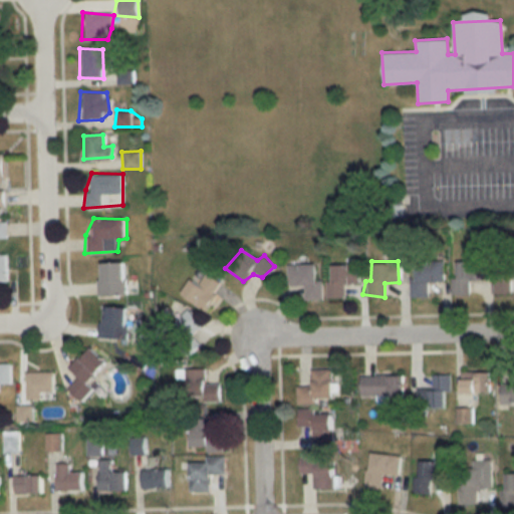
[(491,261),(513,261),(513,277),(512,278),(508,293),(495,293),(491,261)]
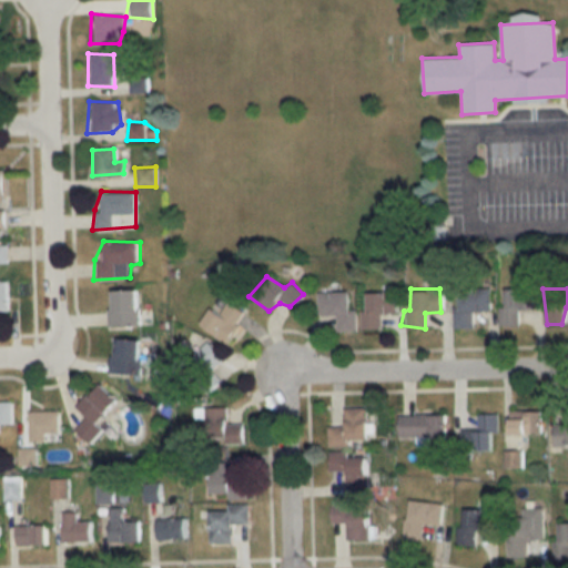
[(317,290),(347,290),(345,310),(354,310),(355,327),(336,328),(335,317),(315,313),(317,290)]
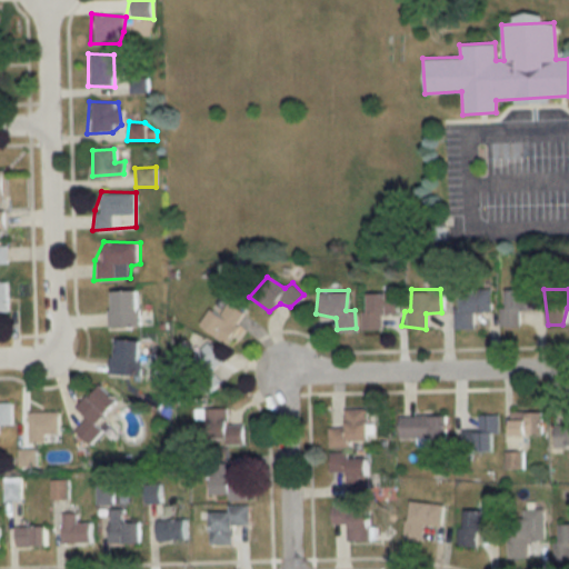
[(501,290),(538,290),(540,309),(522,309),(520,328),(495,326),(501,290)]
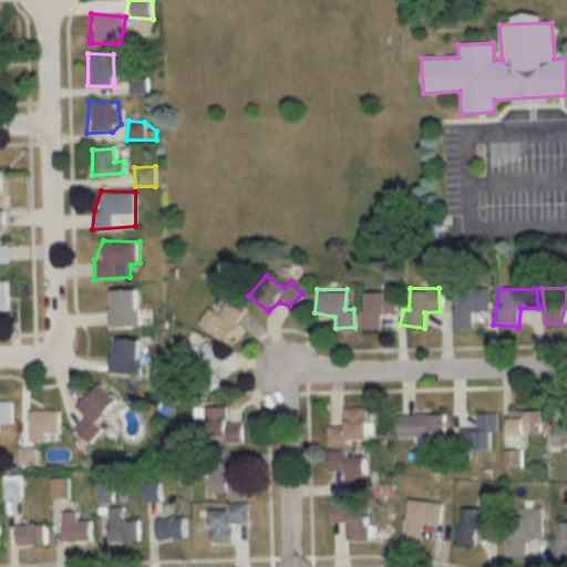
[(110,292),(135,290),(140,326),(106,326),(110,292)]
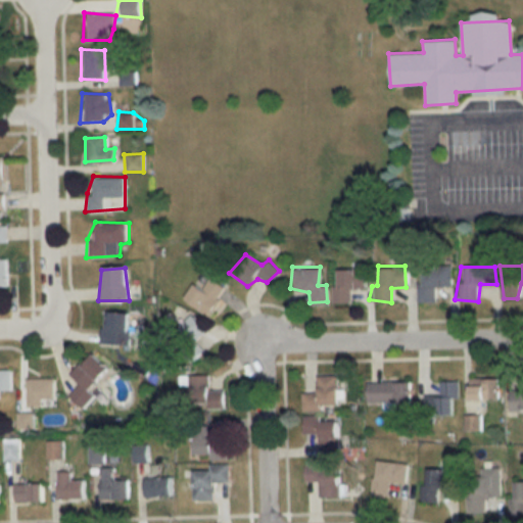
[(336,269),(366,268),(368,290),(353,290),(350,300),(330,301),(336,269)]
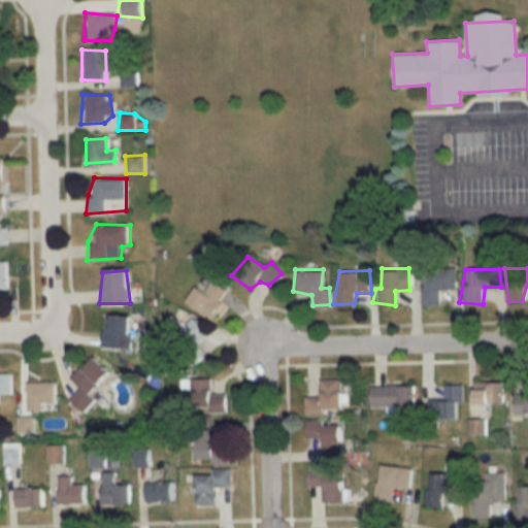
[(185,297),(190,306),(201,316),(217,319),(226,304),(221,300),(228,289),(206,274),(196,283),(185,297)]
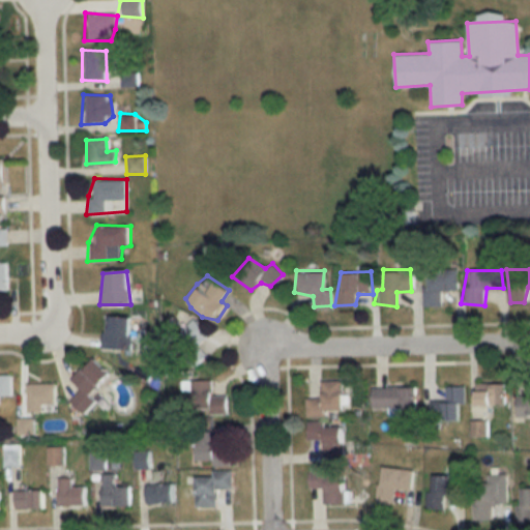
[(425,275),(454,275),(457,289),(440,291),(441,307),(418,305),(425,275)]
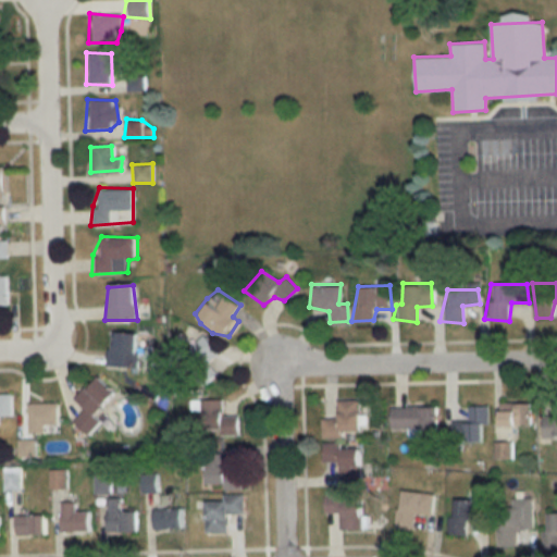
[(109,333),(140,333),(139,364),(102,366),(109,333)]
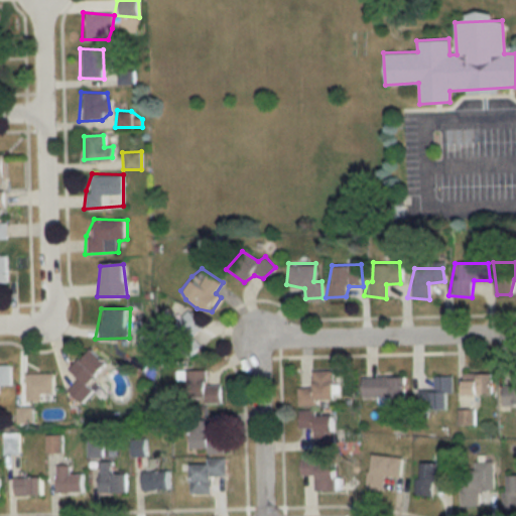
[(169,314),(186,310),(200,329),(203,348),(188,358),(163,340),(155,332),(169,314)]
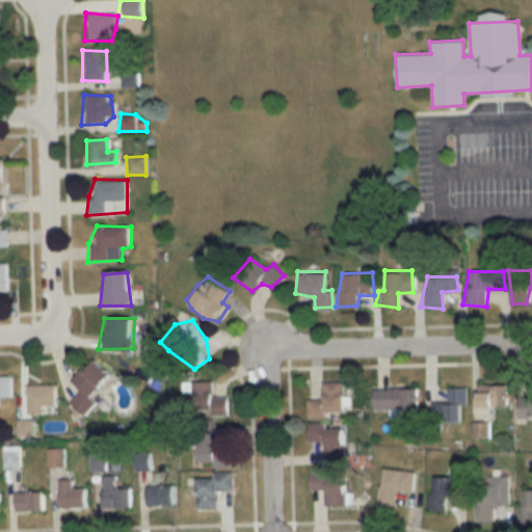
[(92,362),(112,377),(81,417),(64,403),(77,394),(71,375),(92,362)]
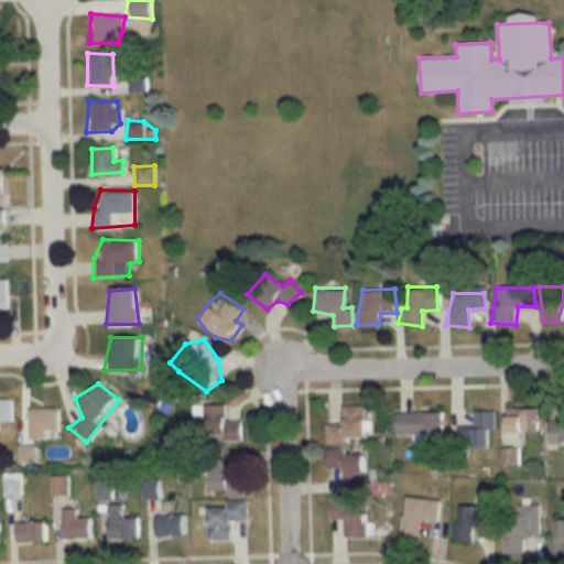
[(0,398),(10,399),(9,420),(0,419),(0,398)]
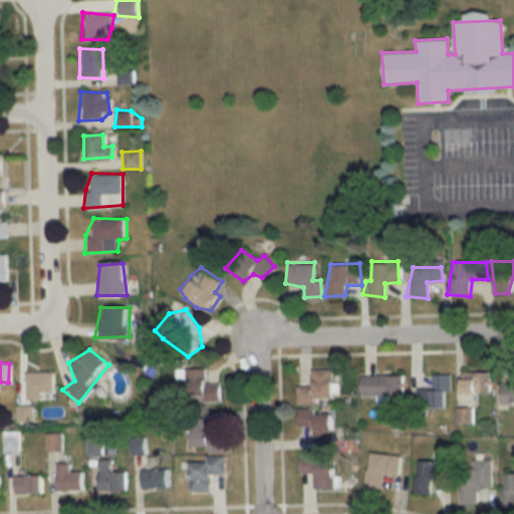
[(293,387),(295,409),(318,408),(317,398),(330,398),(330,366),(307,365),(308,381),(293,387)]
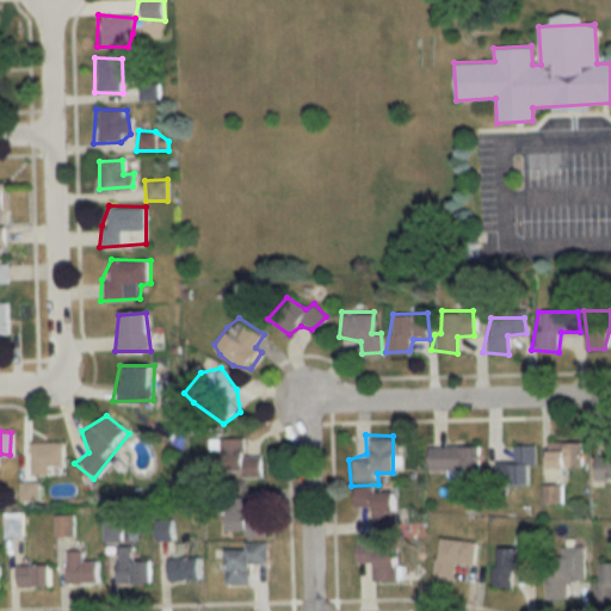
[(214,436),(247,436),(246,451),(259,454),(265,485),(202,468),(214,436)]
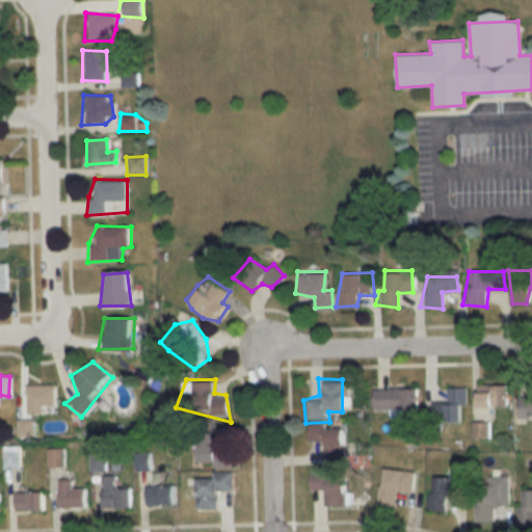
[(27,387),(53,383),(59,409),(26,413),(27,387)]
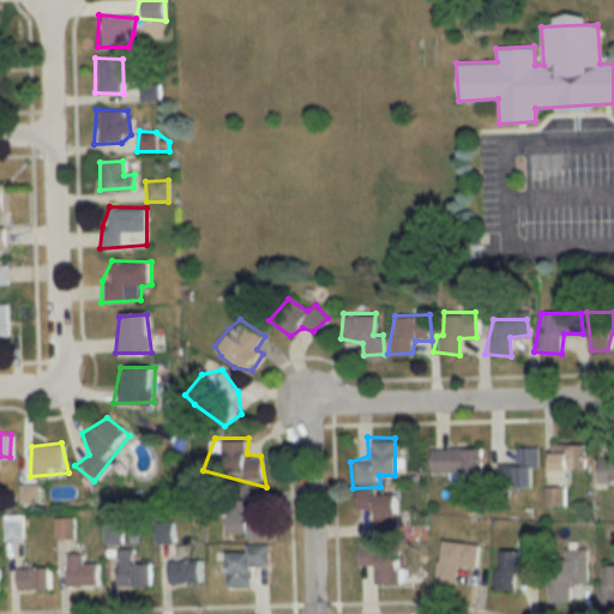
[(582,443),(546,445),(551,468),(588,468),(582,443)]
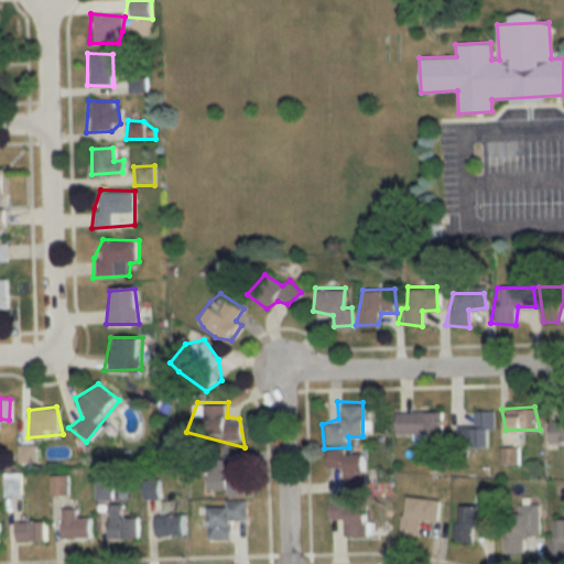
[(443,409),(442,434),(387,436),(391,410),(443,409)]
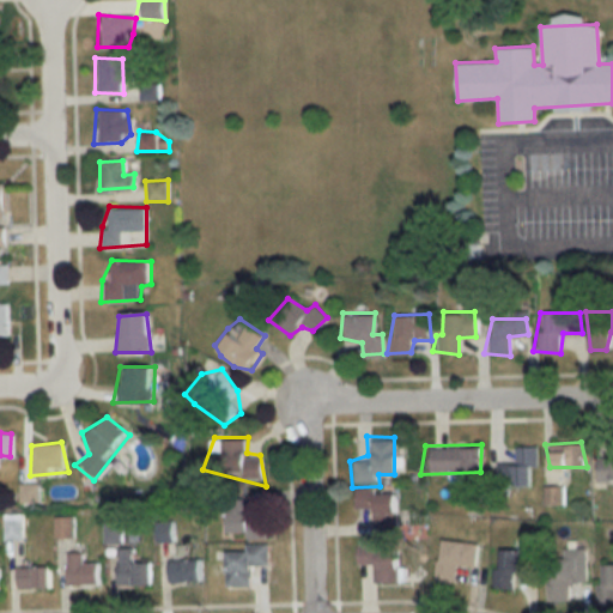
[(517,445),(539,444),(538,469),(530,468),(532,485),(491,490),(492,461),(517,461),(517,445)]
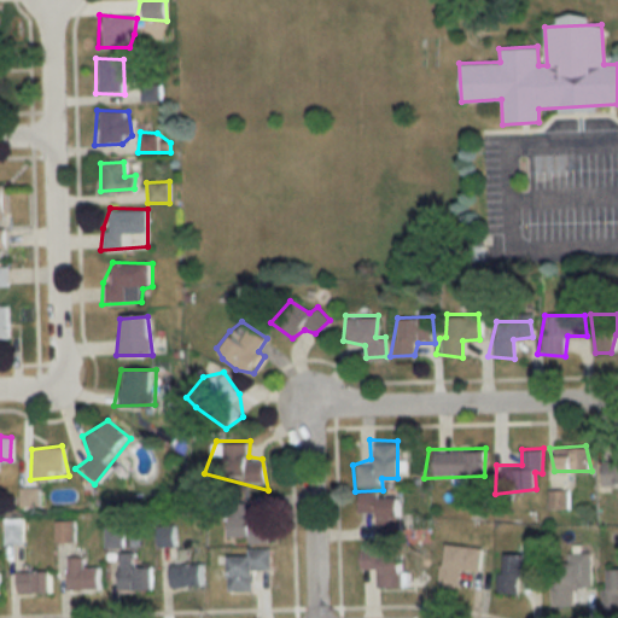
[(605,458),(617,459),(617,484),(600,485),(600,472),(605,458)]
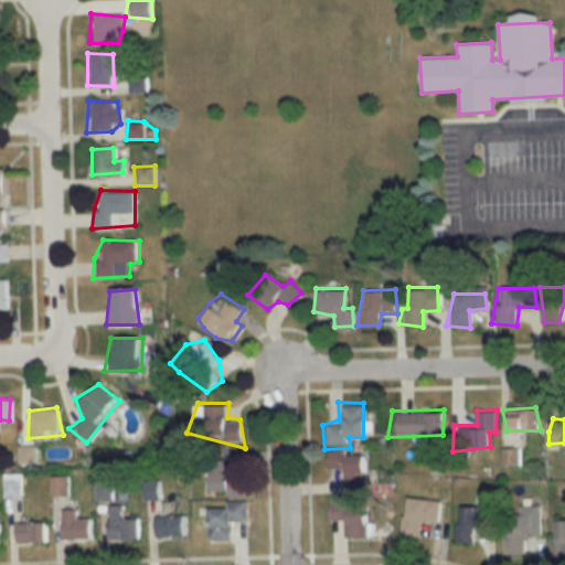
[(502,449),(521,448),(521,466),(505,466),(502,449)]
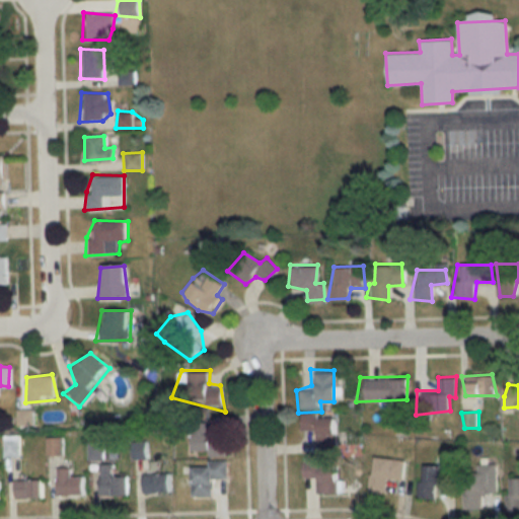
[(300,431),(318,431),(318,439),(341,439),(341,415),(300,415),(300,431)]
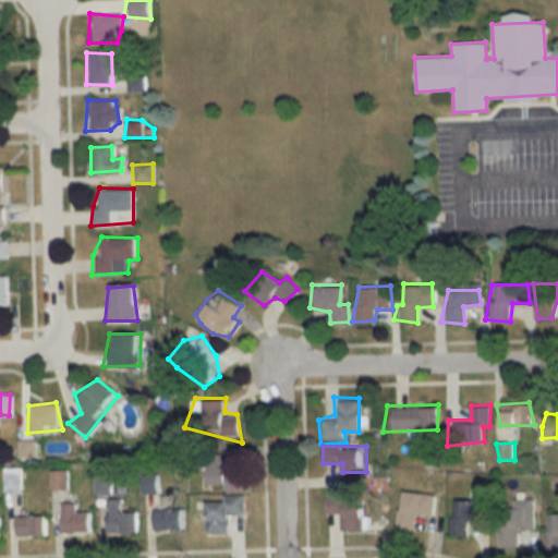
[(47,471),(69,472),(67,488),(45,489),(47,471)]
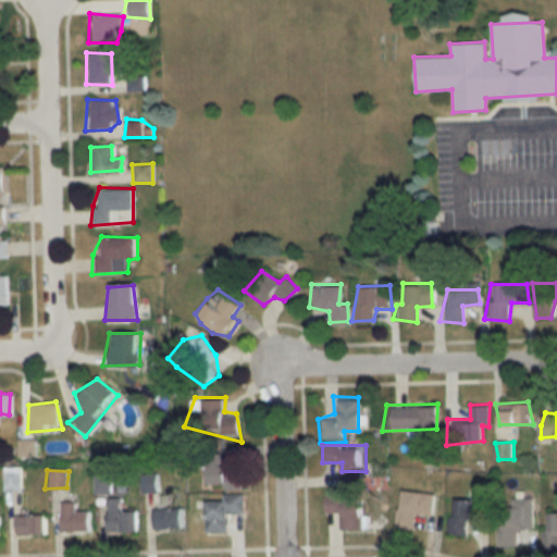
[(140,474),(157,473),(158,492),(139,492),(140,474)]
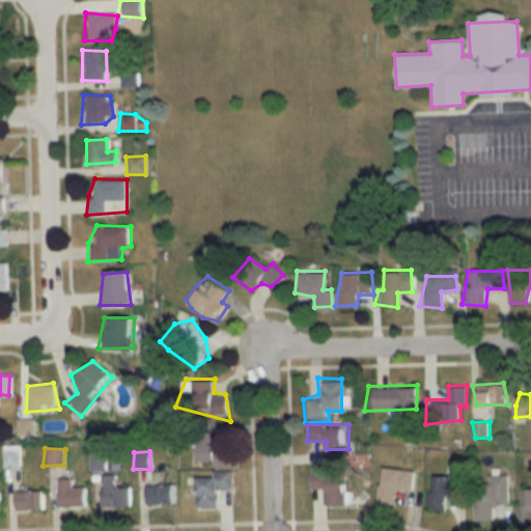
[(90,454),(104,455),(104,470),(90,469),(90,454)]
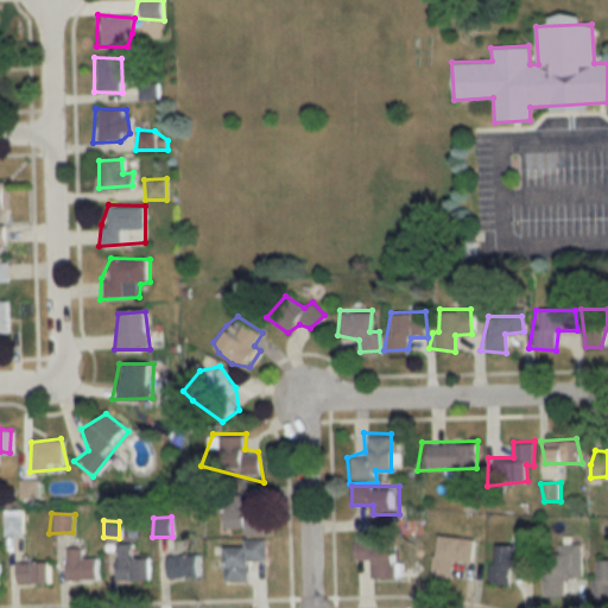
[(437,536),(476,537),(473,565),(456,567),(453,578),(434,574),(437,536)]
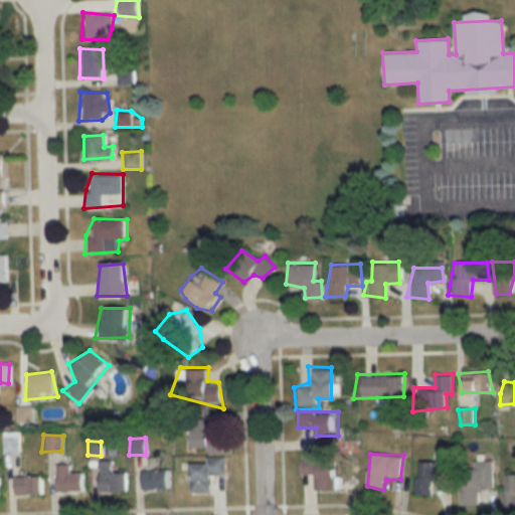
[(183,459),(227,459),(225,477),(207,474),(209,495),(184,492),(187,482),(189,475),(180,458),(183,459)]
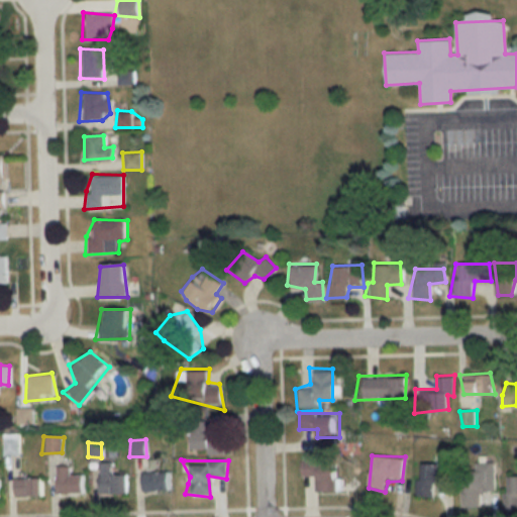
[(300,459),(338,459),(335,496),(314,496),(314,482),(296,479),(300,459)]
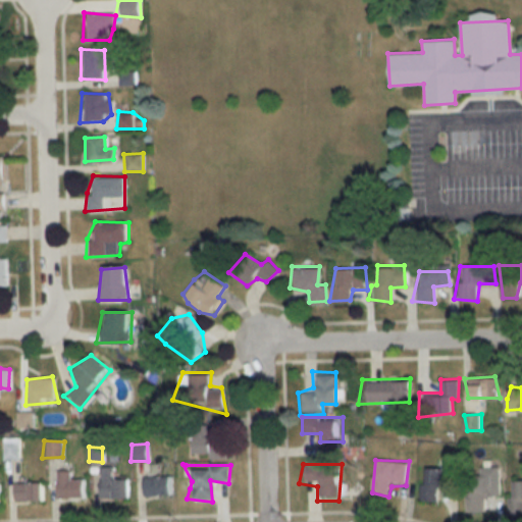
[(425,467),(422,480),(418,504),(438,503),(441,487),(446,464),(425,467)]
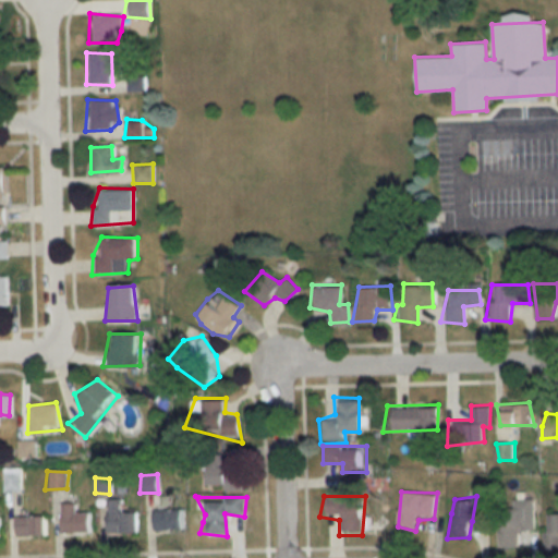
[(537,499),(535,532),(519,530),(517,552),(493,546),(495,498),(537,499)]
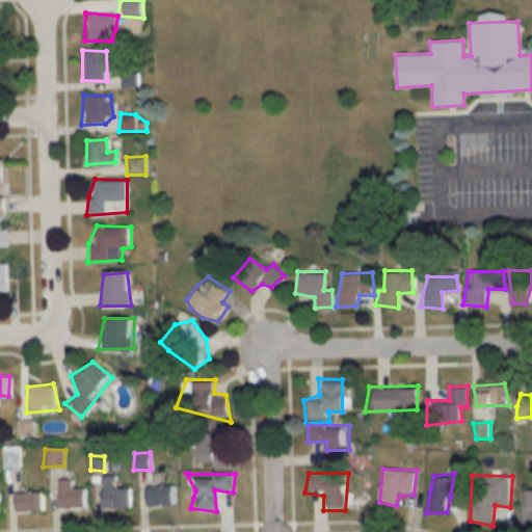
[(103,476),(118,476),(115,488),(129,489),(129,509),(101,506),(103,476)]
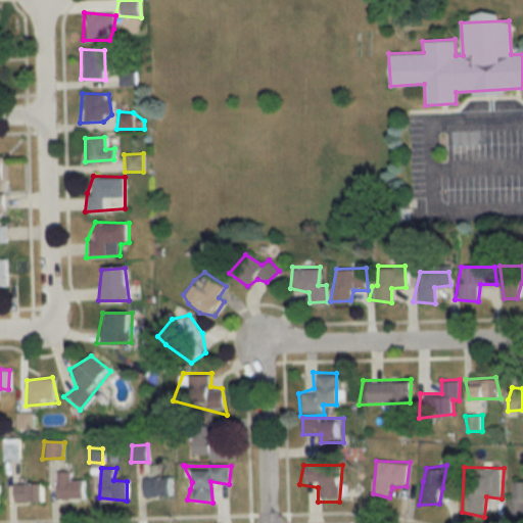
[(58,471),(72,471),(70,480),(82,481),(83,497),(56,498),(58,471)]
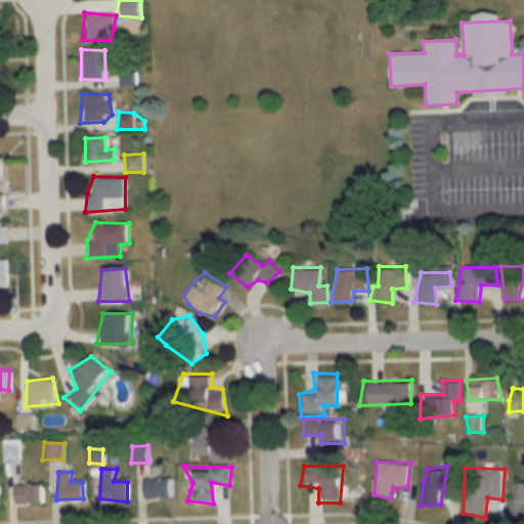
[(143,479),(168,479),(170,497),(142,496),(143,479)]
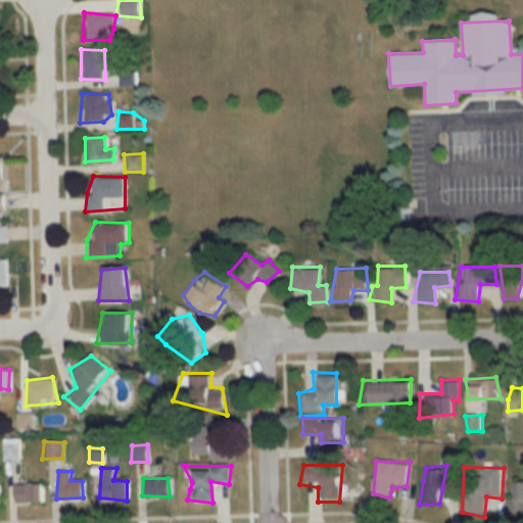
[(512,483),(522,481),(522,512),(504,509),(512,483)]
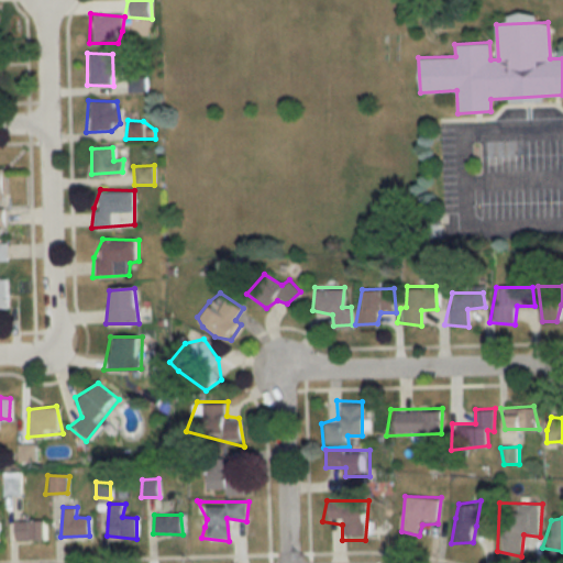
[(14,520),(44,521),(43,540),(15,540),(14,520)]
